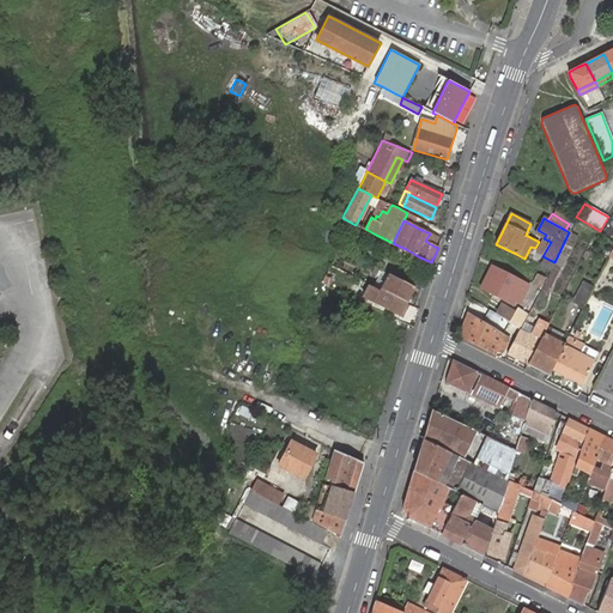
[(439,238),(430,234),(425,241),(435,247),(439,238)]
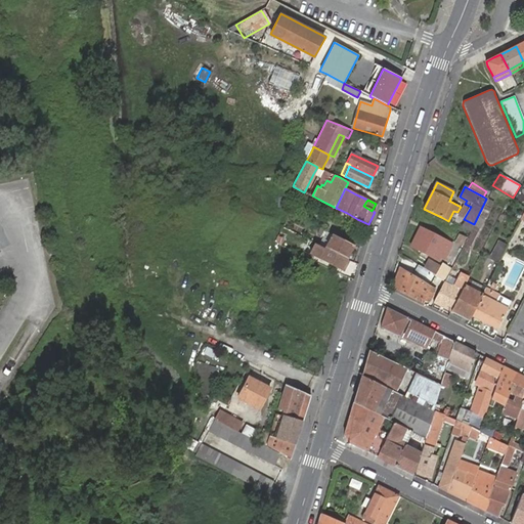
[(474,226),(479,229),(484,219),(479,216),(474,226)]
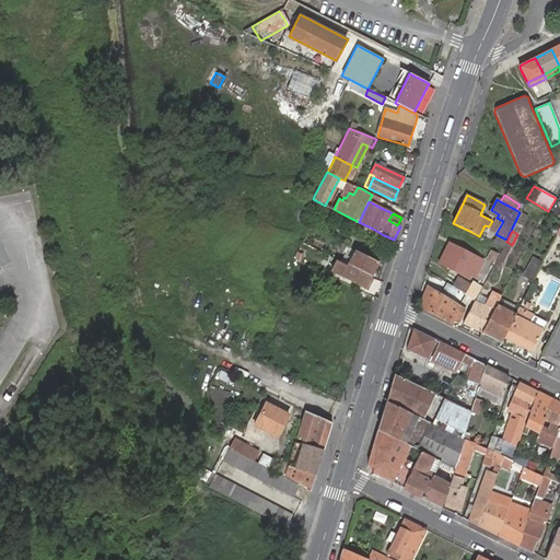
[(503,248),(505,242),(496,237),(493,243),(503,248)]
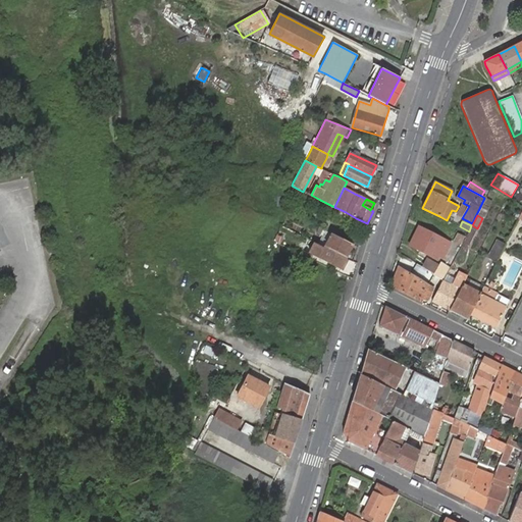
[(446,241),(418,227),(409,246),(436,259),(438,256),(442,258),(449,247),(450,244),(446,241)]
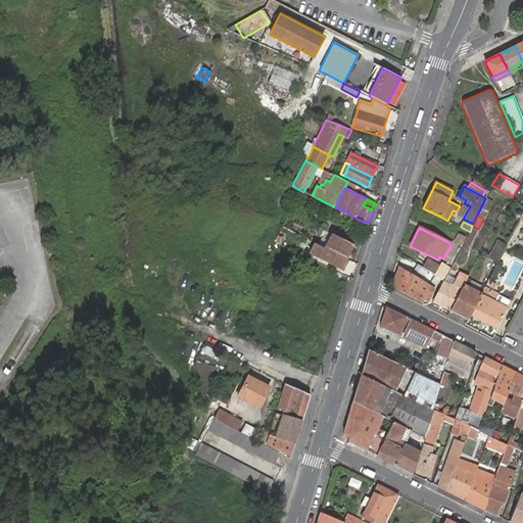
[(326,246),(333,234),(326,231),(324,236),(319,244),(326,247),(326,246)]
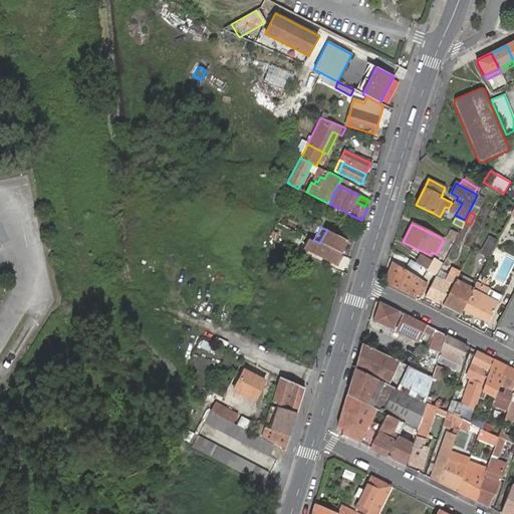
[(340,253),(347,241),(327,230),(320,242),(340,253)]
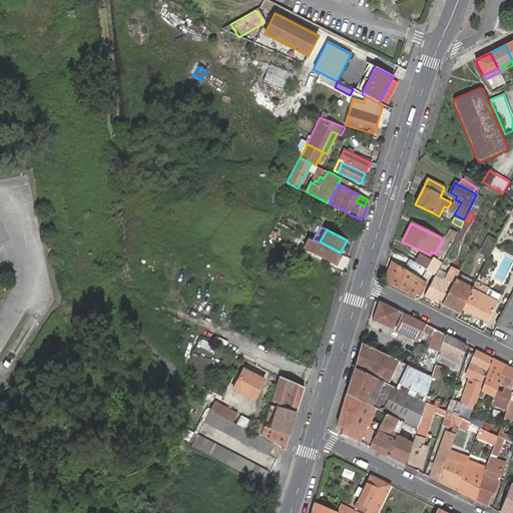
[(450,229),(447,236),(452,239),(456,232),(450,229)]
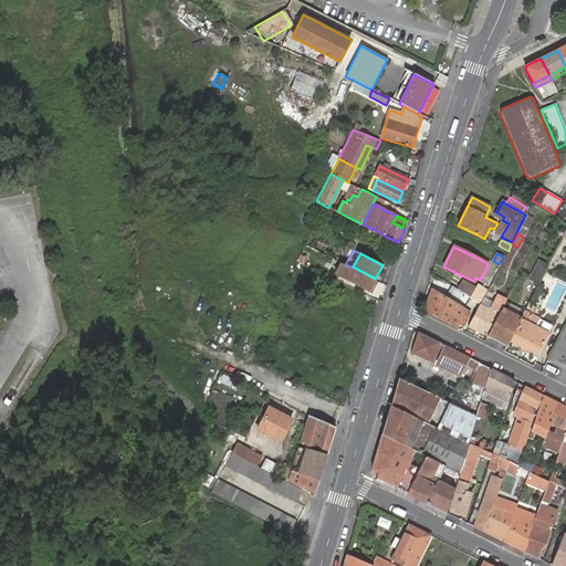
[(310,259),(301,254),(299,263),(306,266),(310,259)]
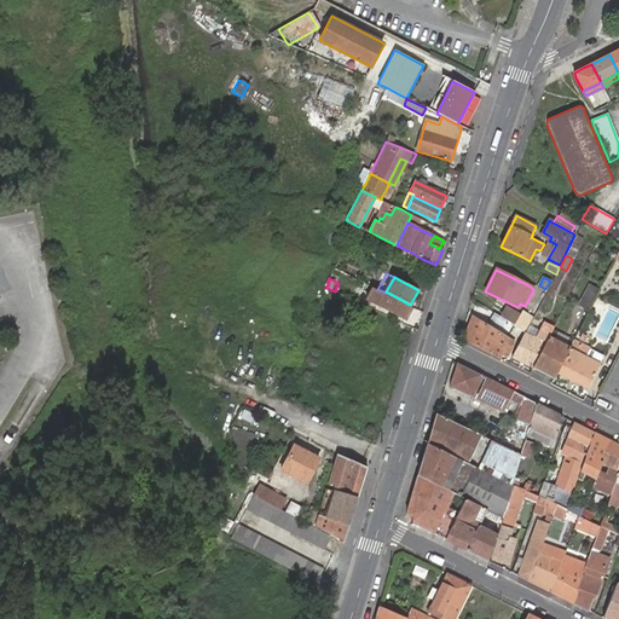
[(588,311),(602,283),(600,282),(593,278),(578,305),(588,311)]
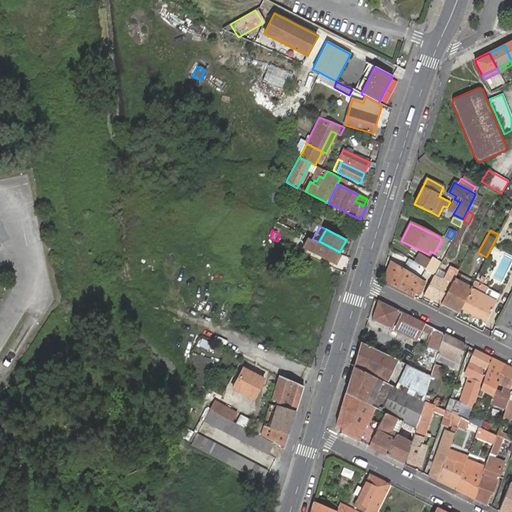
[(336,258),(339,253),(339,252),(319,241),(319,242),(312,239),(310,238),(309,238),(303,249),(312,253),(331,263),(333,264),(336,258)]
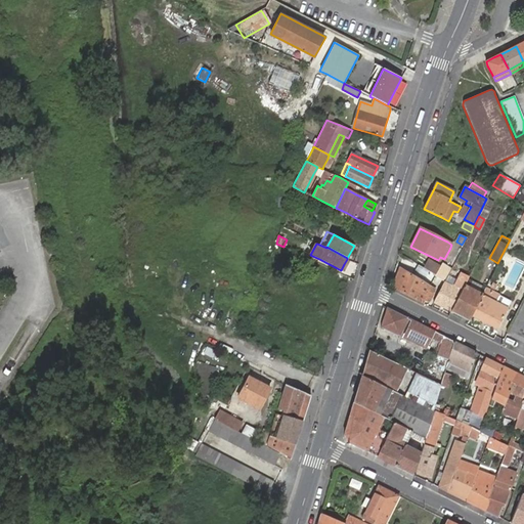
[(350,261),(347,259),(344,264),(341,270),(344,271),(350,261)]
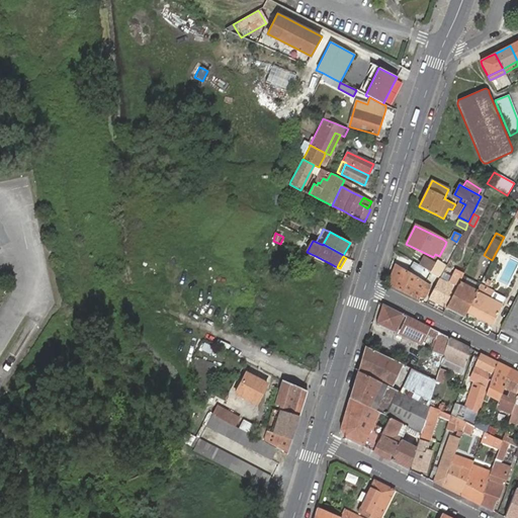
[(439,277),(446,266),(438,260),(434,267),(431,272),(425,268),(422,273),(433,280),(436,275),(439,277)]
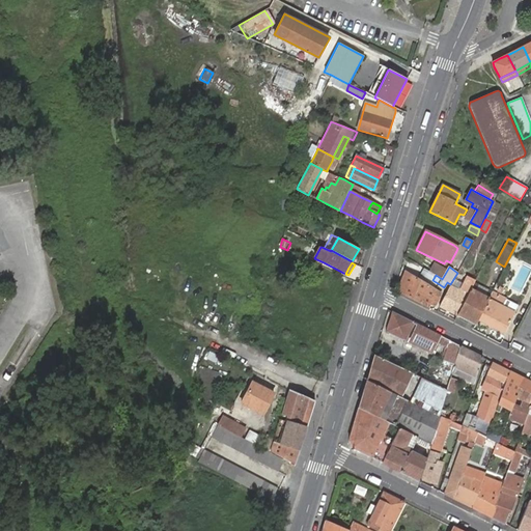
[(438,270),(436,275),(442,279),(445,274),(438,270)]
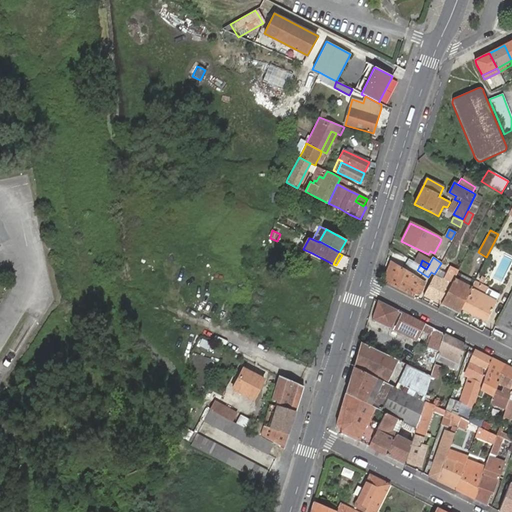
[(390,263),(383,281),(413,296),(414,293),(419,295),(424,282),(420,280),(390,263)]
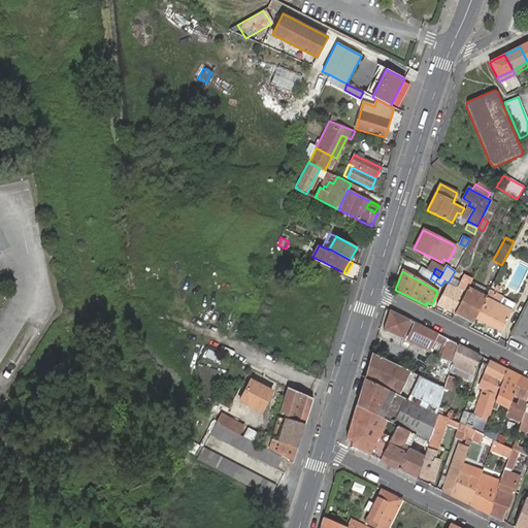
[(447,286),(437,305),(454,314),(465,292),(458,288),(457,290),(447,286)]
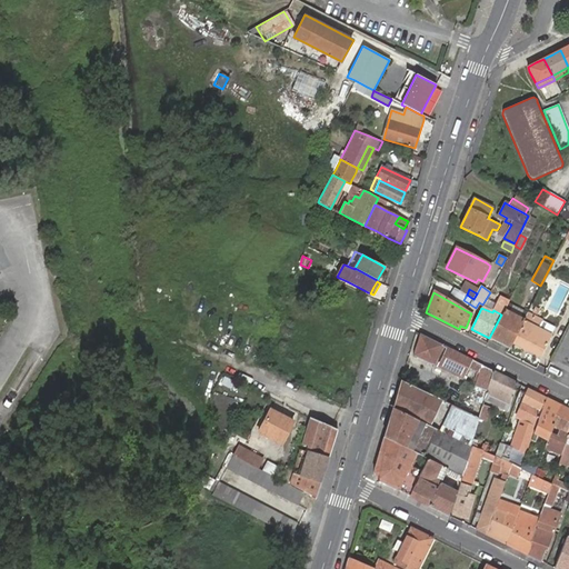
[(501,315),(489,338),(509,348),(511,343),(523,321),(503,311),(501,315)]
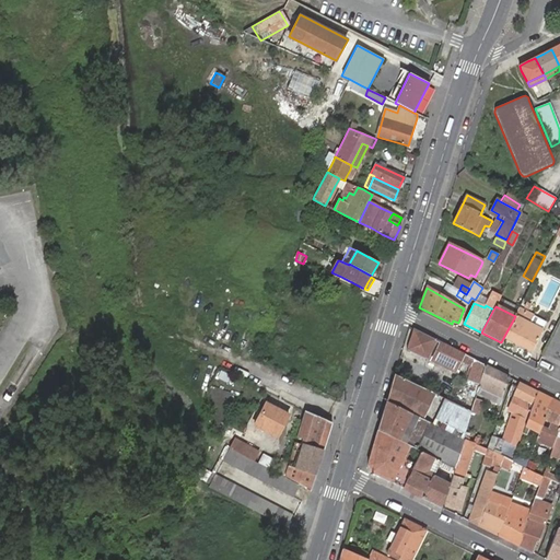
[(518,308),(515,316),(503,338),(514,342),(520,345),(532,351),(543,330),(529,323),(521,319),(524,312),(518,308)]
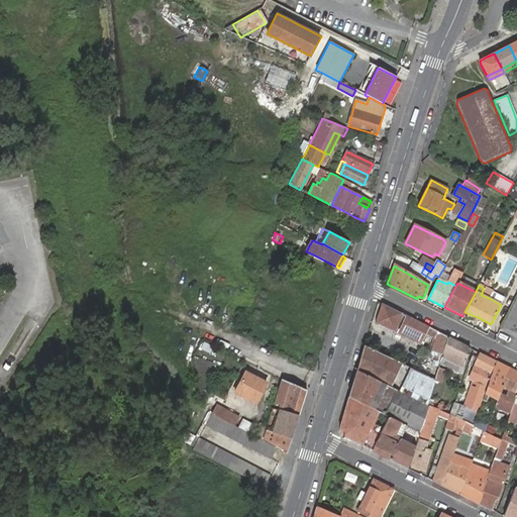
[(492,292),(484,288),(481,295),(489,298),(492,292)]
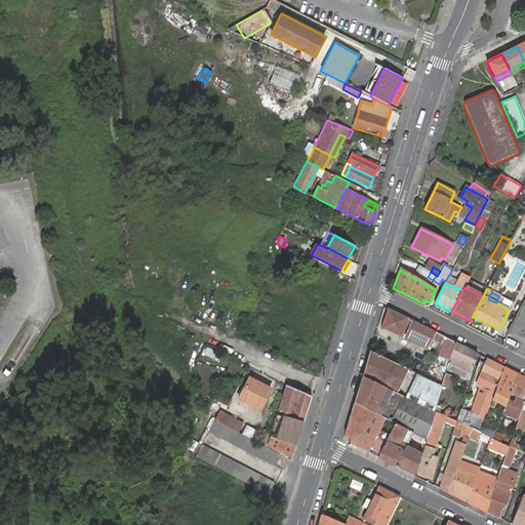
[(524,299),(508,334),(524,342),(524,299)]
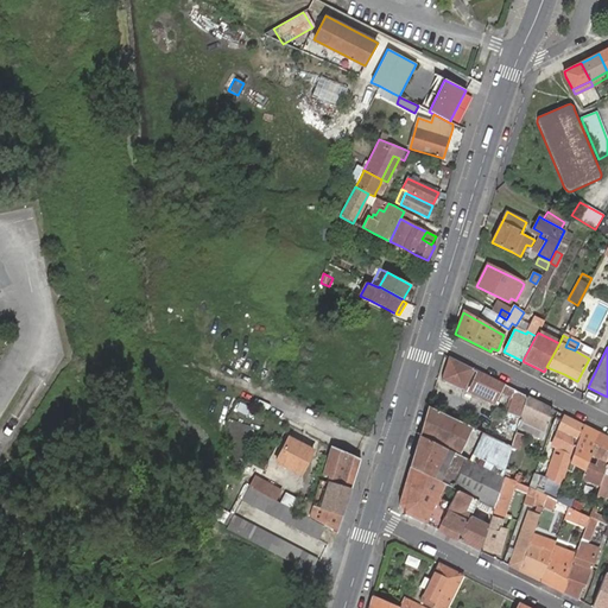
[(449,356),(444,355),(437,378),(442,380),(449,356)]
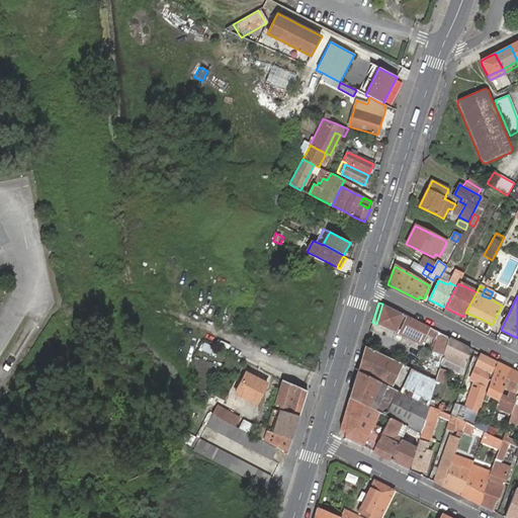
[(403,315),(382,304),(376,324),(386,329),(418,343),(421,345),(427,334),(429,328),(403,315)]
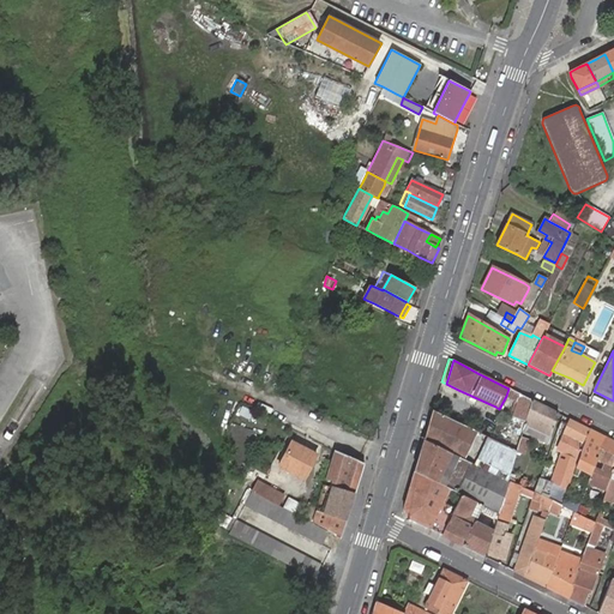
[(521,438),(523,431),(531,399),(509,389),(506,396),(517,402),(512,416),(506,432),(521,439),(521,438)]
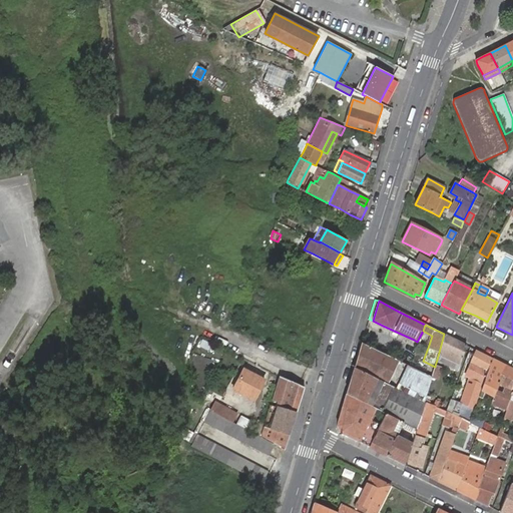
[(460,365),(466,345),(444,334),(437,360),(455,368),(454,369),(458,371),(460,365)]
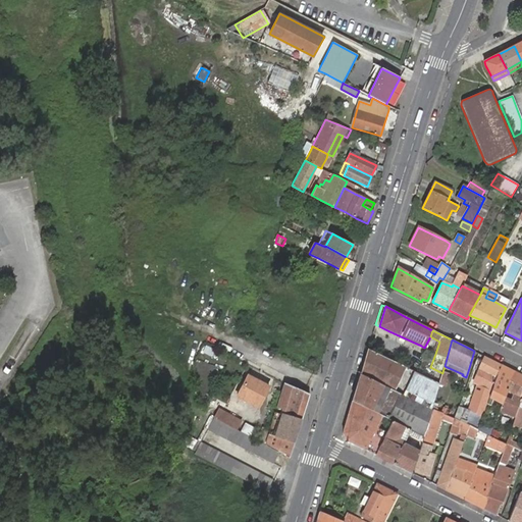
[(368,349),(360,374),(393,390),(405,367),(368,349)]
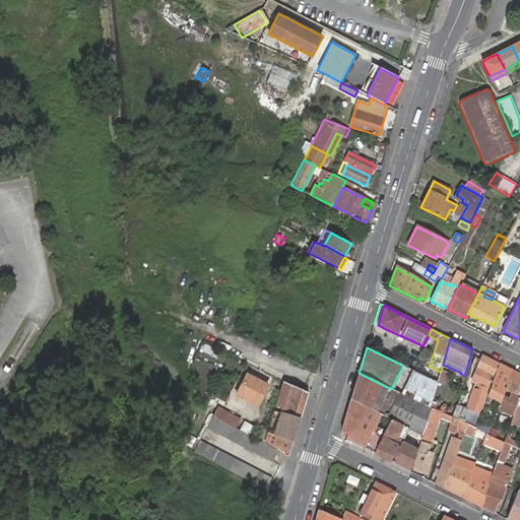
[(492,383),(500,364),(481,354),(474,369),(484,373),(478,383),(473,397),(485,402),(493,383),(492,383)]
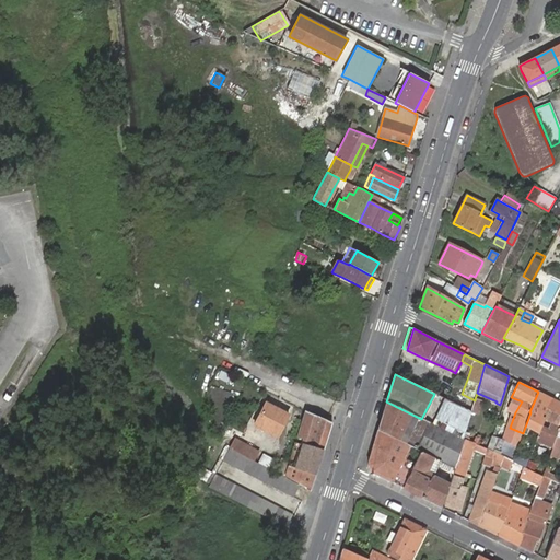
[(559,427),(559,403),(550,398),(538,392),(529,412),(531,412),(523,433),(526,434),(528,428),(538,432),(545,419),(548,421),(544,433),(543,433),(540,440),(548,442),(551,433),(550,432),(553,423),(559,427)]
